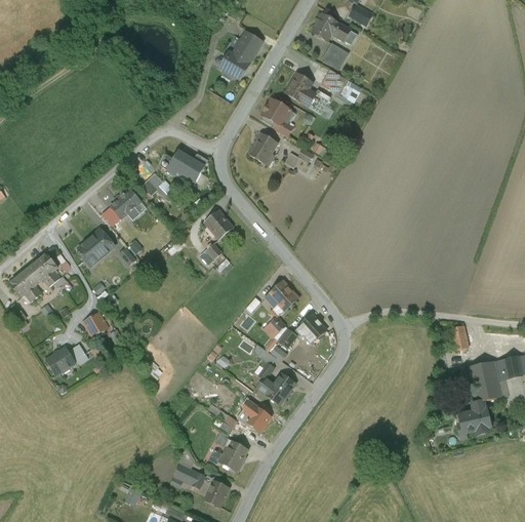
[(372,13),(356,4),(350,14),(366,24),(372,13)]
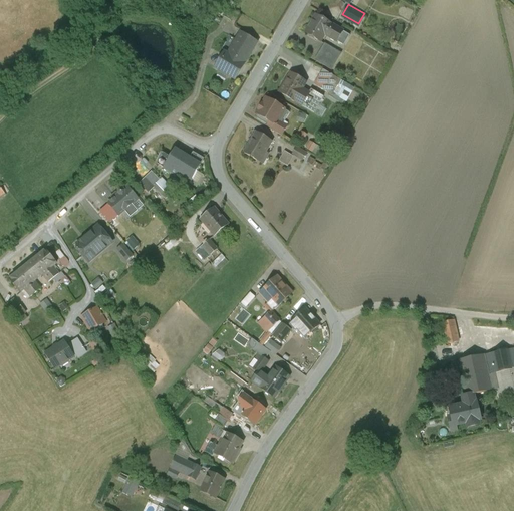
[(331,21),(316,12),(305,31),(320,39),(324,32),(336,39),(343,29),(331,22),(331,21)]
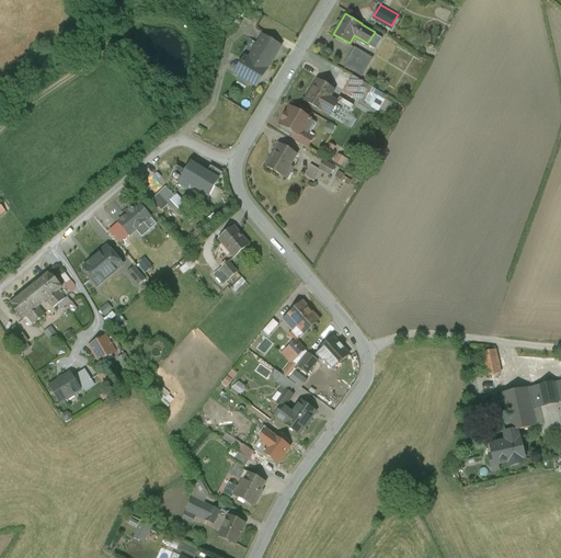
[(254,48),(249,57),(244,55),(235,71),(256,84),(261,76),(261,75),(265,67),(266,68),(273,55),(279,43),(281,44),(281,43),(263,33),(259,41),(254,48)]
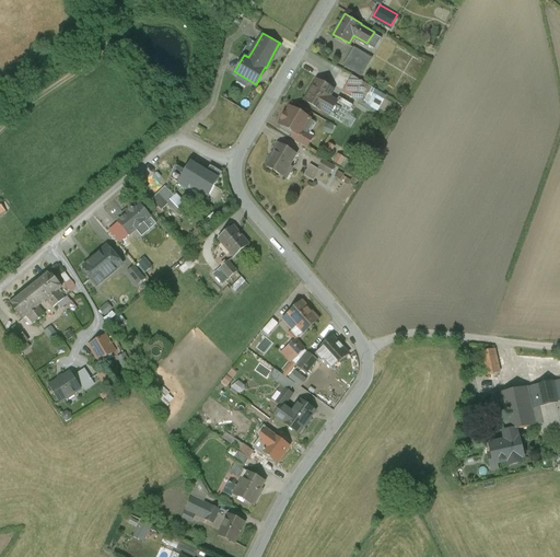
[(258,41),(249,35),(245,43),(254,48),(258,41)]
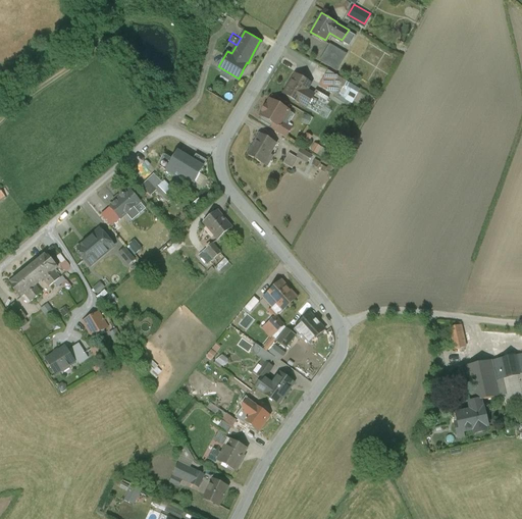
[(345,51),(330,43),(321,59),(335,67),(345,51)]
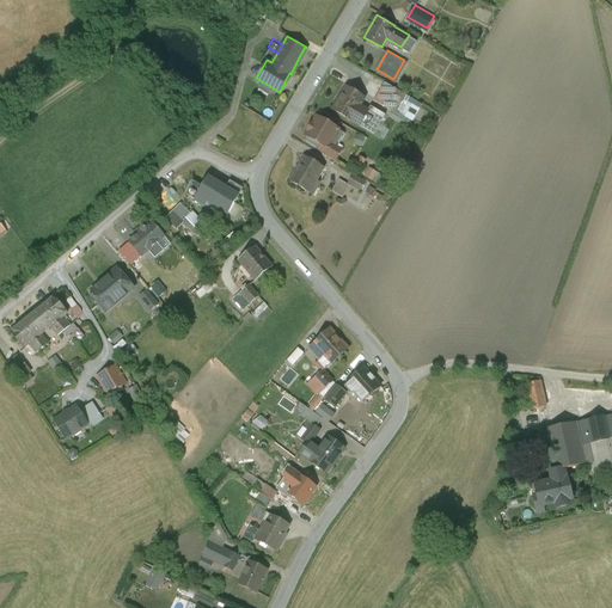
[(396,86),(384,80),(381,84),(393,91),(396,86)]
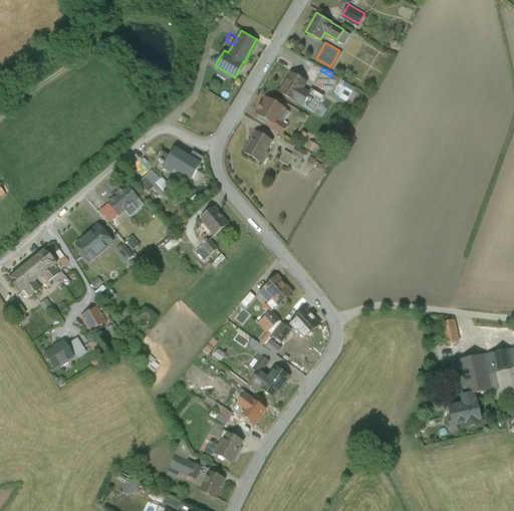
[(330,76),(320,70),(313,82),(329,91),(330,89),(336,80),(330,76)]
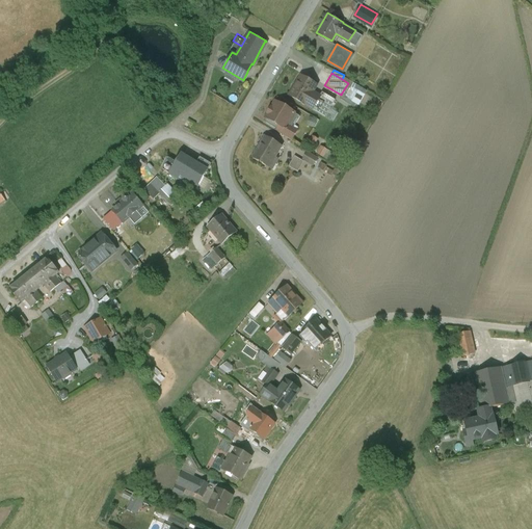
[(316,83),(301,74),(289,94),(313,107),(320,95),(312,89),(316,83)]
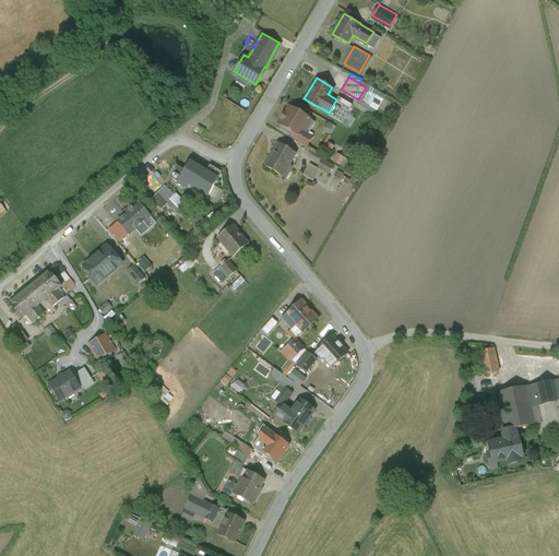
[(297,109),(288,105),(285,111),(284,111),(281,117),(282,117),(280,121),(293,129),(300,133),(302,129),(305,126),(304,122),(308,116),(304,114),(305,113),(298,108),(297,109)]
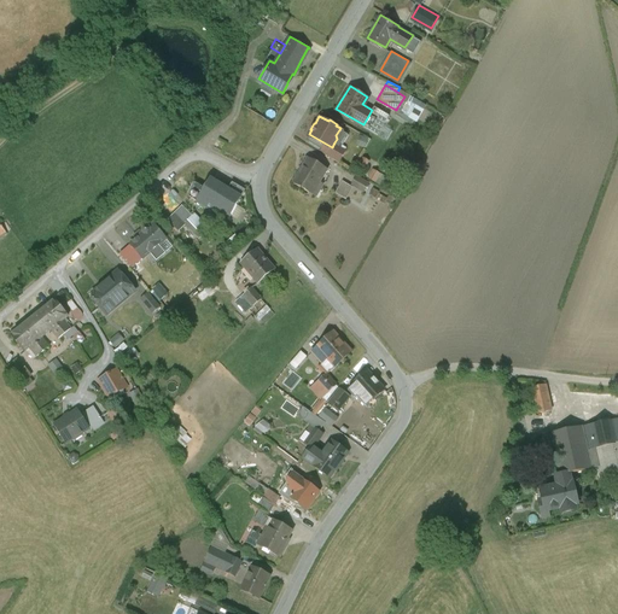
[(345,148),(334,142),(332,147),(324,142),(320,148),(338,161),(345,148)]
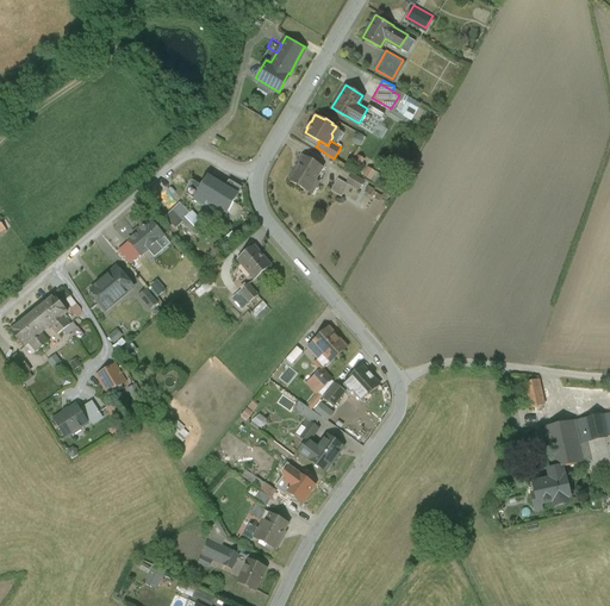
[(322,164),(304,154),(288,179),(307,189),(312,181),(316,183),(318,180),(315,177),(322,164)]
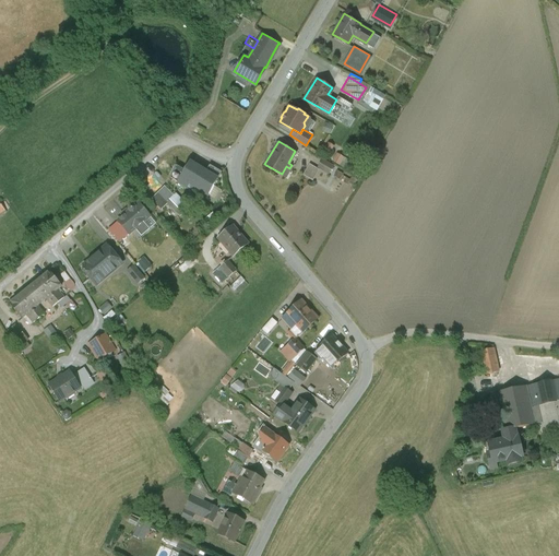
[(336,150),(333,158),(342,161),(345,152),(336,150)]
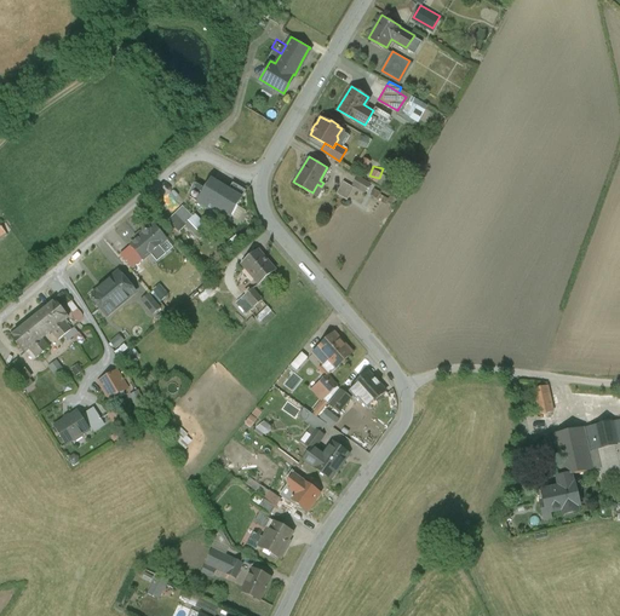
[(369,182),(357,174),(352,183),(365,190),(369,182)]
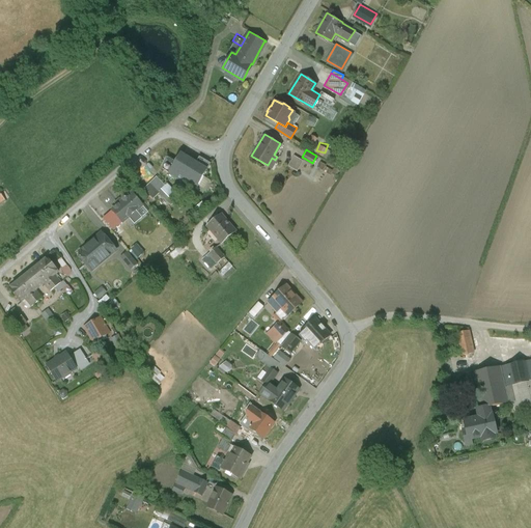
[(191,169),(176,160),(169,171),(195,187),(211,162),(199,155),(191,169)]
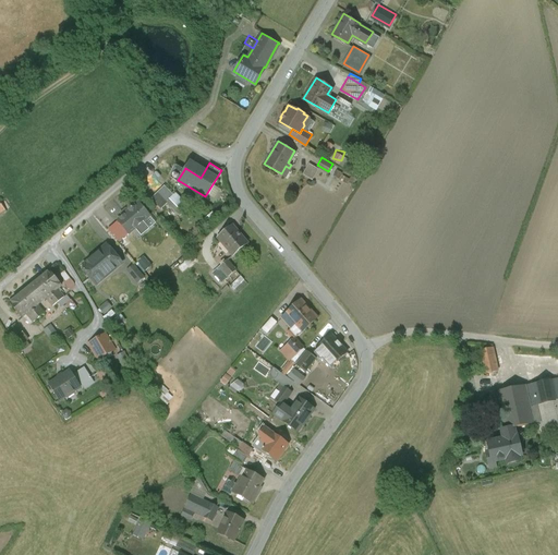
[(185,168),(177,164),(170,176),(178,180),(185,168)]
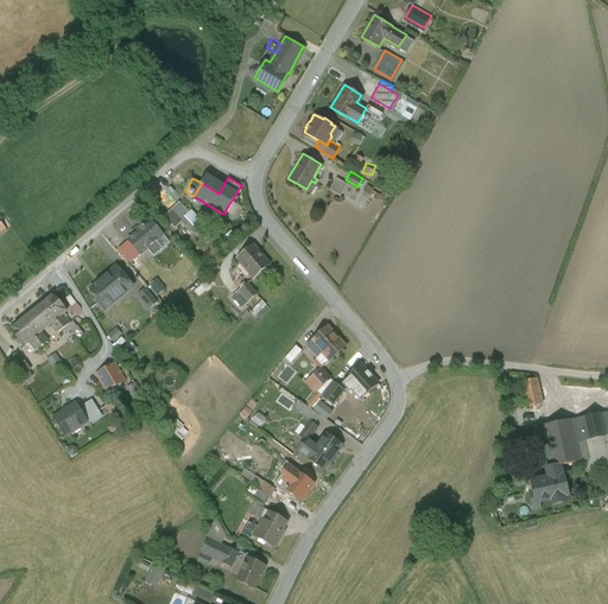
[(179,202),(173,208),(182,216),(189,210),(179,202)]
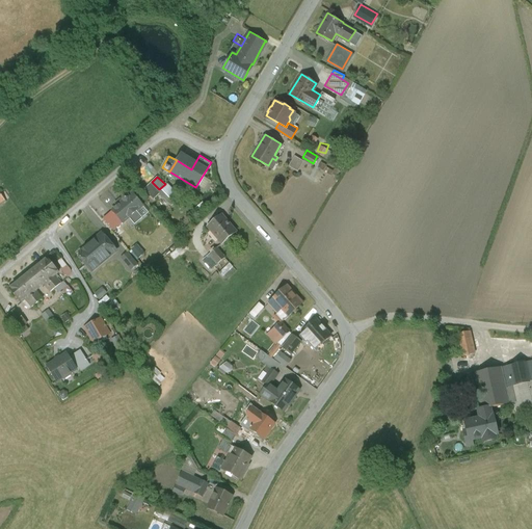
[(180,194),(167,182),(165,184),(159,189),(171,203),(180,194)]
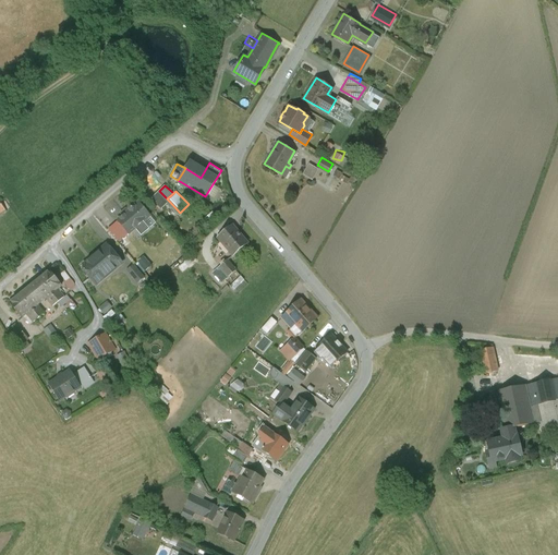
[(134,203),(131,202),(129,204),(129,207),(130,208),(118,218),(129,231),(149,214),(138,201),(135,204),(134,203)]
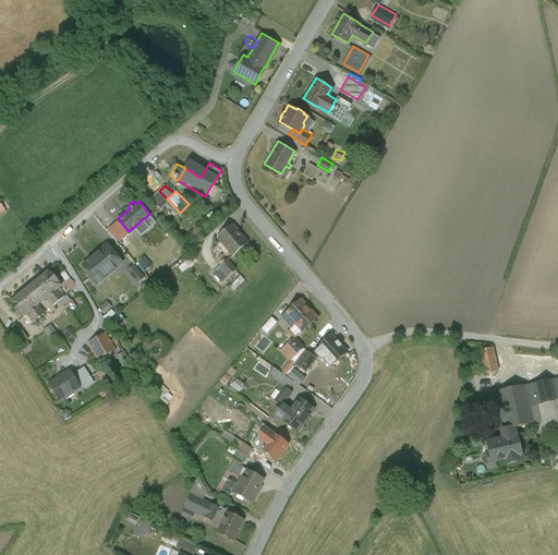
[(208,214),(204,217),(208,222),(213,218),(208,214)]
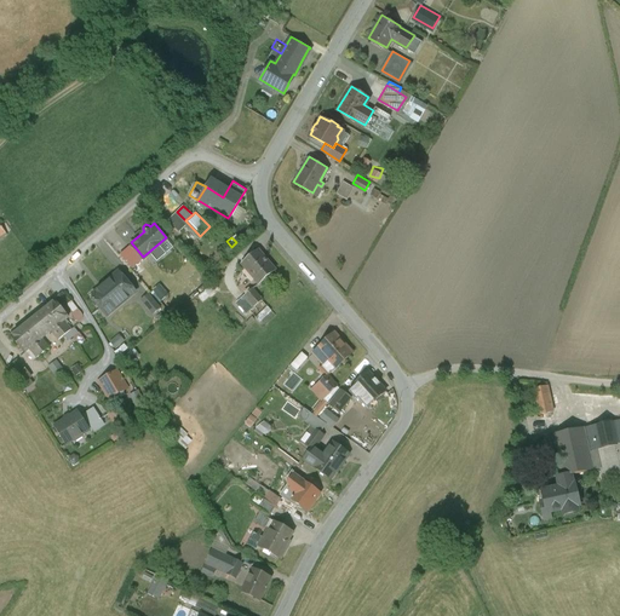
[(275,268),(258,248),(242,262),(259,282),(275,268)]
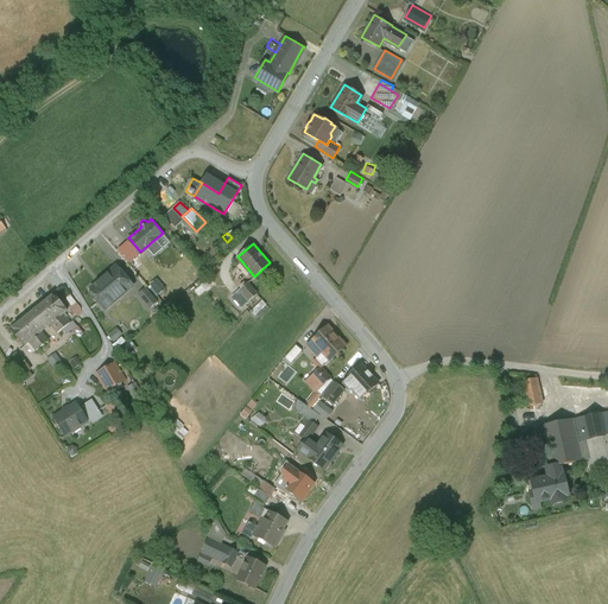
[(132,284),(115,264),(106,272),(107,273),(90,287),(97,296),(96,297),(105,307),(132,284)]
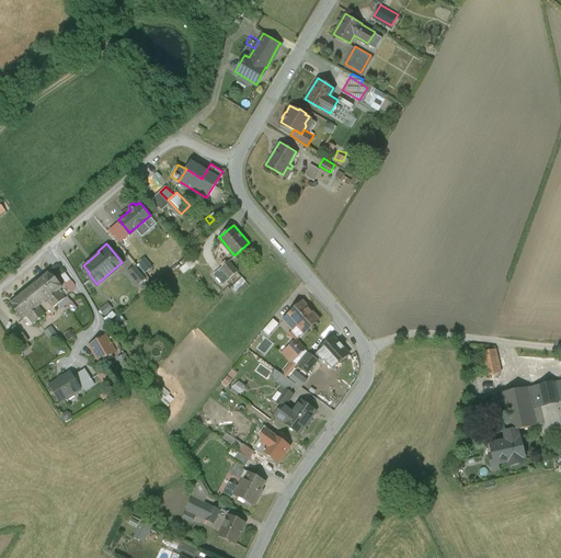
[(152,264),(145,255),(138,261),(146,270),(152,264)]
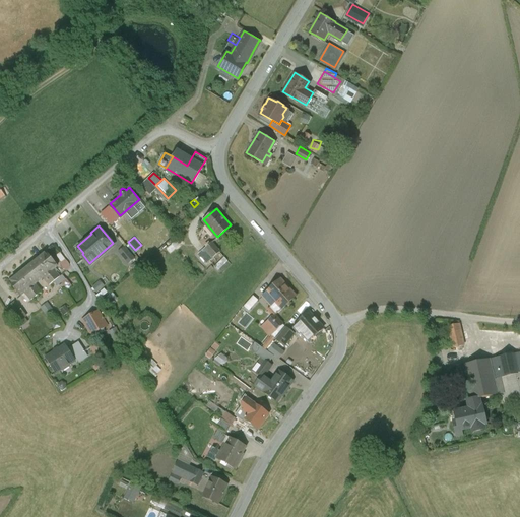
[(219,250),(211,241),(205,246),(213,255),(219,250)]
